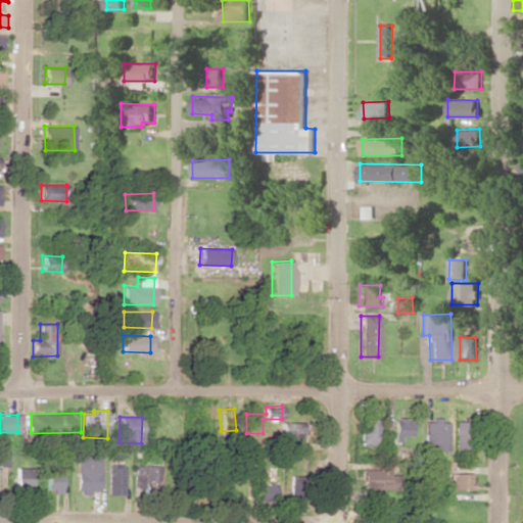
[(410,436),(410,418),(391,418),(392,442),(399,441),(399,436),(410,436)]
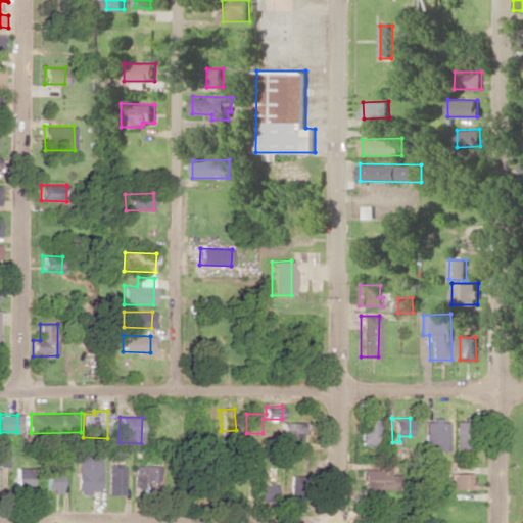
[(360,445),(376,445),(376,420),(360,419),(360,445)]
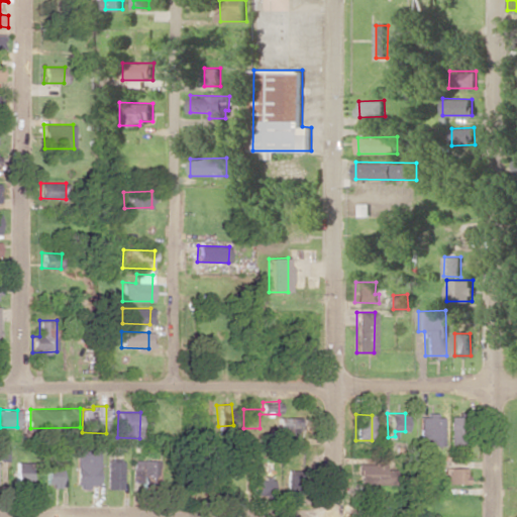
[(442,415),(418,415),(417,444),(441,445),(442,415)]
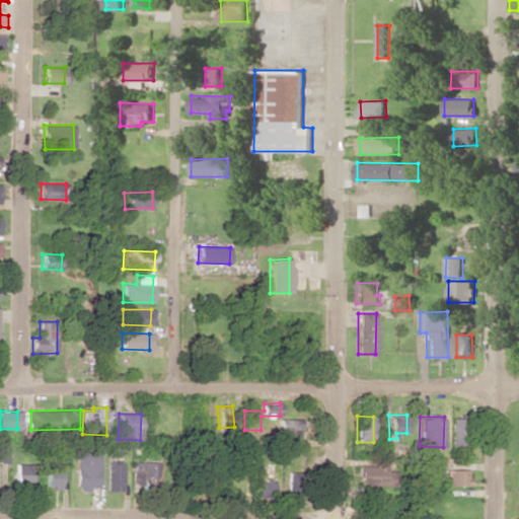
[(450,446),(464,445),(463,418),(450,419),(450,446)]
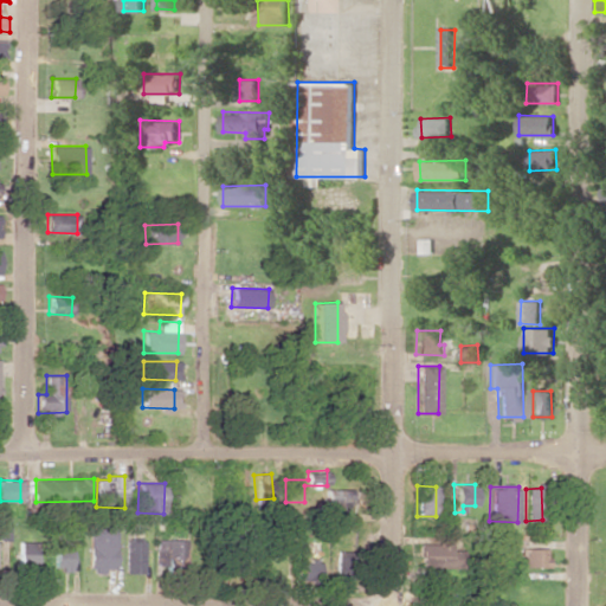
[(324,510),(350,510),(349,489),(324,490),(324,510)]
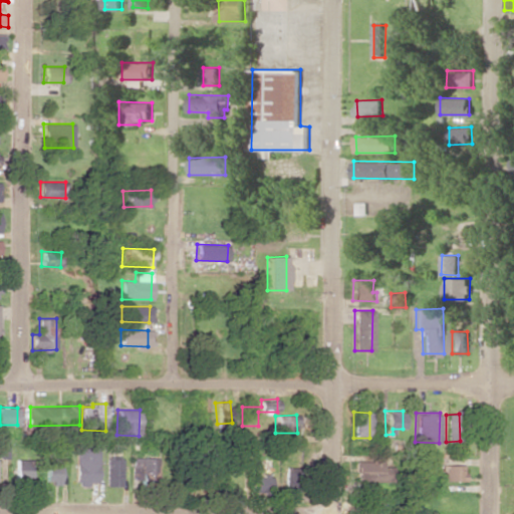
[(98,448),(75,448),(74,486),(88,486),(88,482),(97,482),(98,448)]
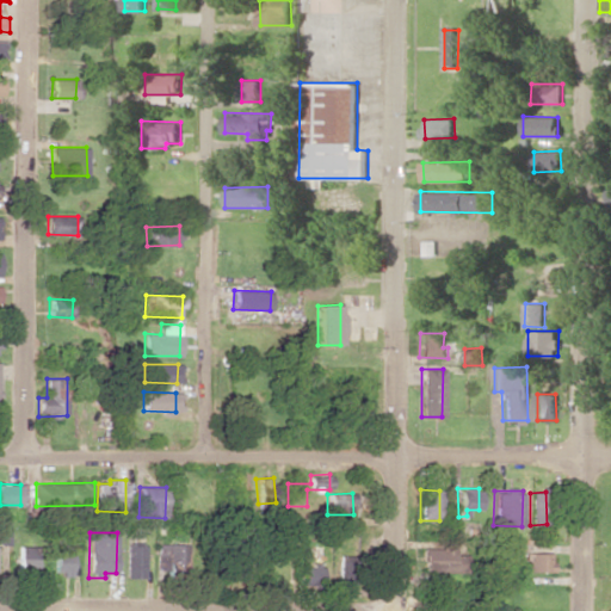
[(423,574),(466,572),(466,554),(452,555),(452,538),(438,539),(438,548),(421,548),(423,574)]
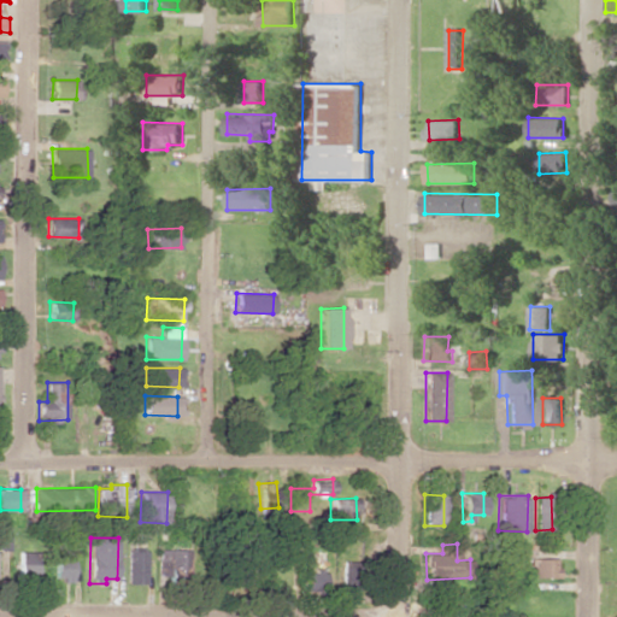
[(184,575),(184,550),(158,548),(157,575),(184,575)]
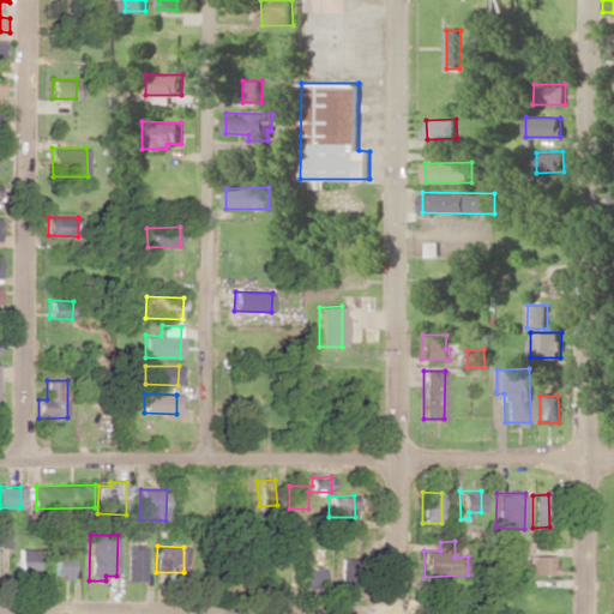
[(37,548),(18,548),(17,578),(36,578),(37,548)]
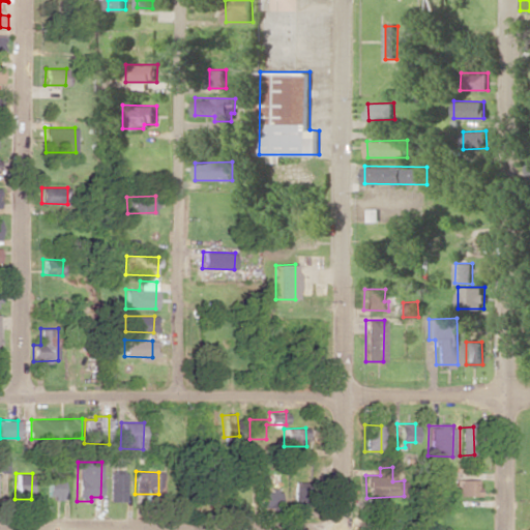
[(125,473),(109,473),(110,501),(125,501),(125,473)]
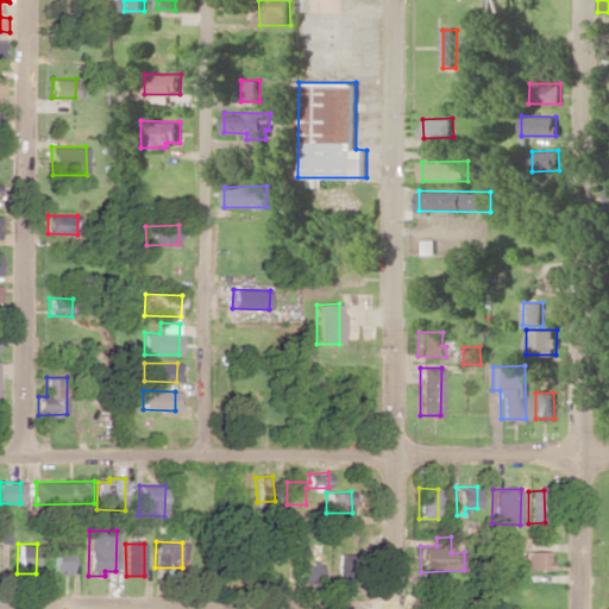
[(55,546),(55,572),(73,572),(73,546),(55,546)]
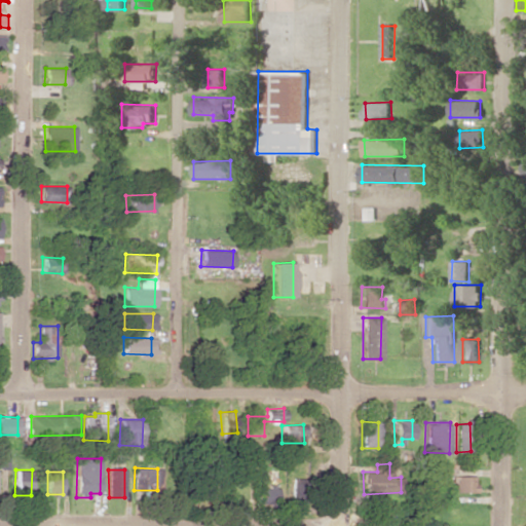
[(452,492),(473,492),(473,476),(451,476),(452,492)]
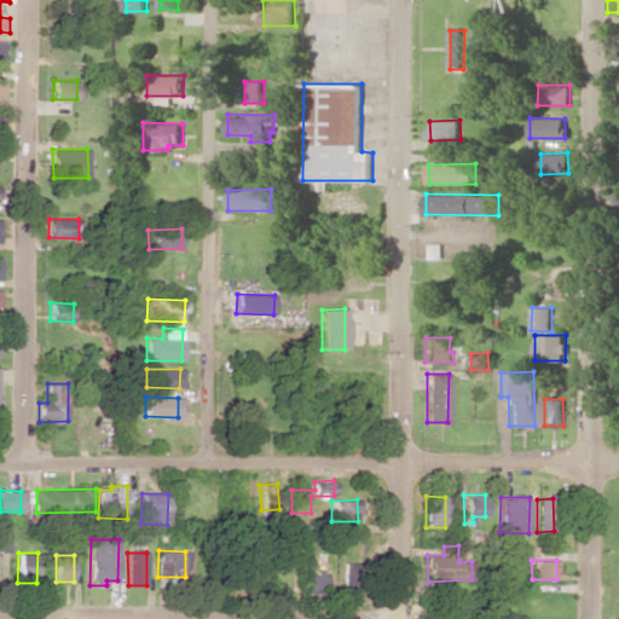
[(356,585),(356,570),(342,568),(342,585),(356,585)]
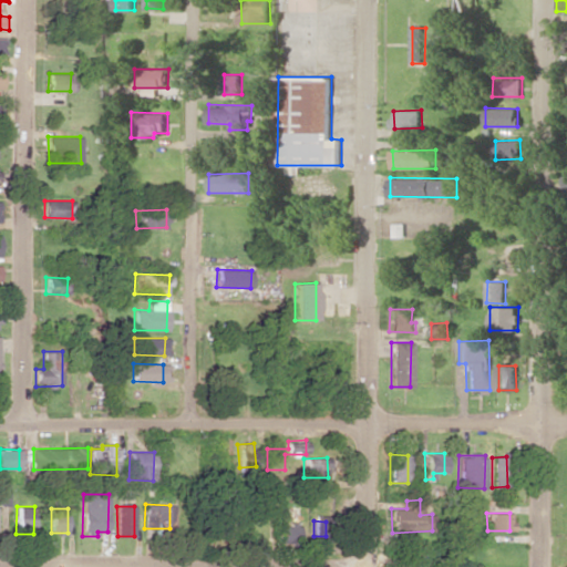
[(298,543),(297,524),(276,525),(276,544),(298,543)]
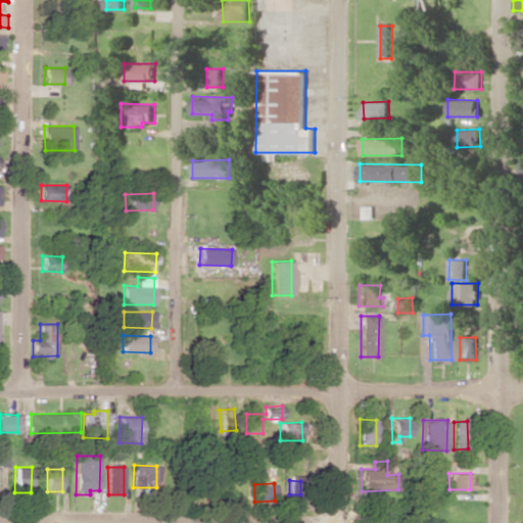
[(373,510),(388,509),(387,500),(373,501),(373,510)]
